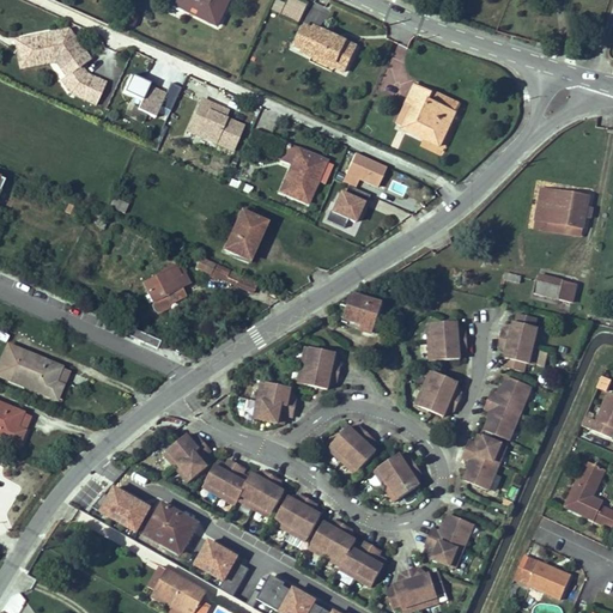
[(176,0),(174,5),(217,26),(229,0),(176,0)]
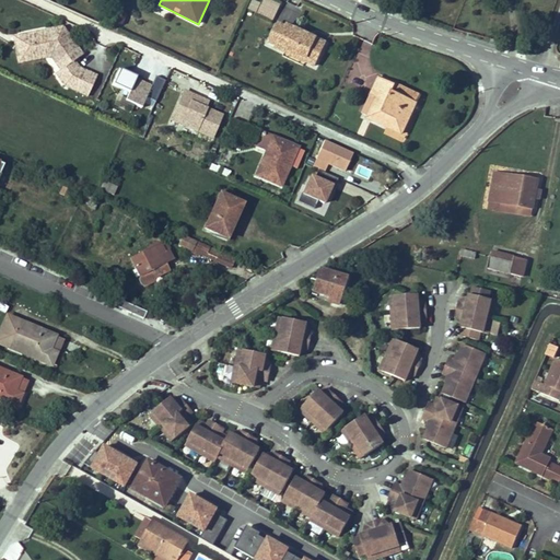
[(256,12),(260,3),(253,0),(248,9),(256,12)]
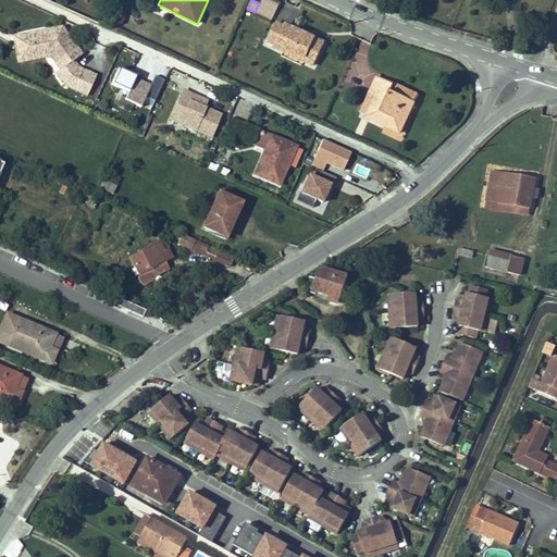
[(279,4),(268,0),(262,0),(257,14),(272,21),(279,4)]
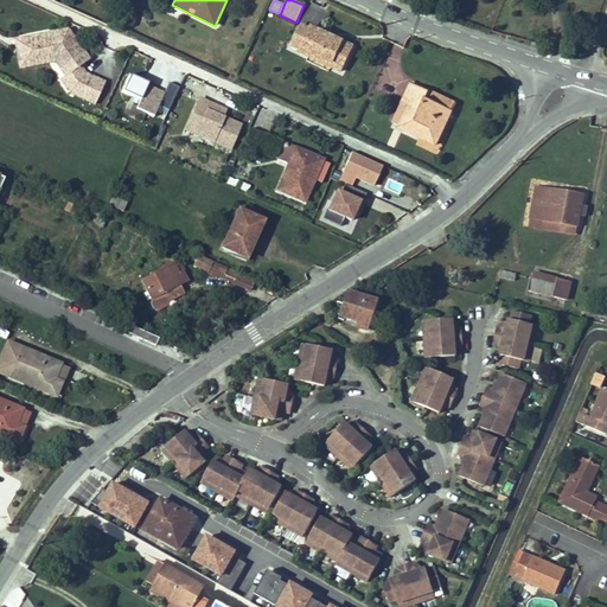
[(139,16),(129,12),(125,23),(134,27),(139,16)]
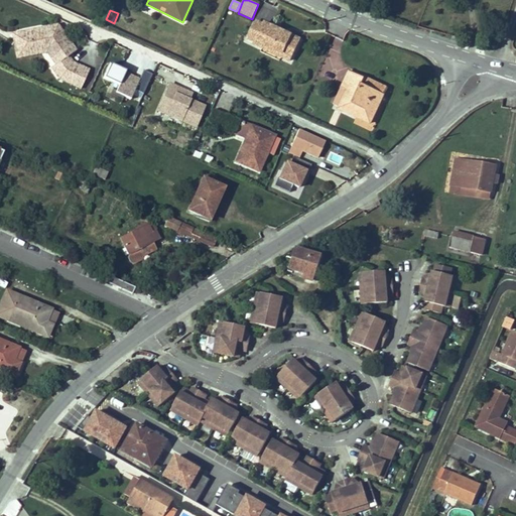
[(263,24),(255,21),(247,37),(255,41),(255,43),(263,47),(265,44),(283,53),(281,56),(290,60),(300,39),(264,22),(263,24)]
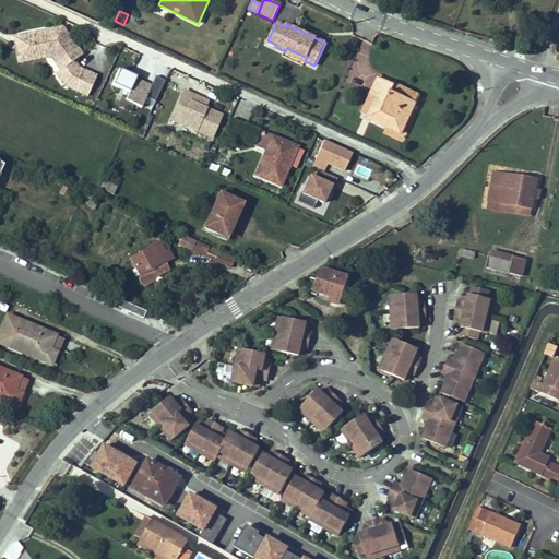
[(61,27),(48,30),(57,34),(56,36),(60,38),(61,36),(70,39),(61,27)]
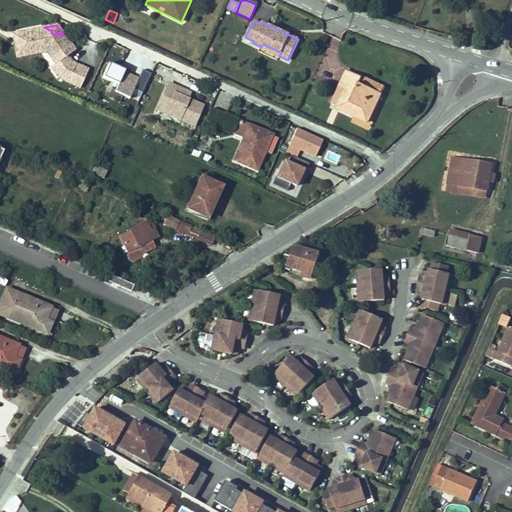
[(44,27),(17,33),(20,44),(26,43),(30,45),(31,49),(41,47),(46,49),(47,51),(56,64),(52,66),(59,78),(81,87),(88,70),(71,63),(67,57),(75,51),(64,36),(56,33),(55,35),(51,33),(52,31),(44,27)]
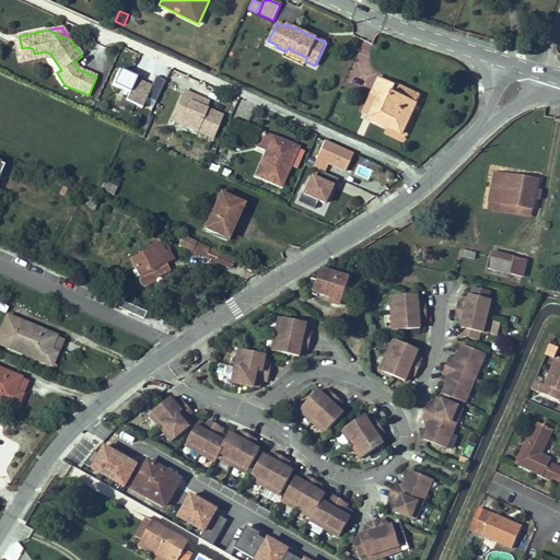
[(22,48),(19,36),(13,37),(19,62),(51,56),(50,54),(45,51),(34,54),(33,49),(28,47),(22,48)]
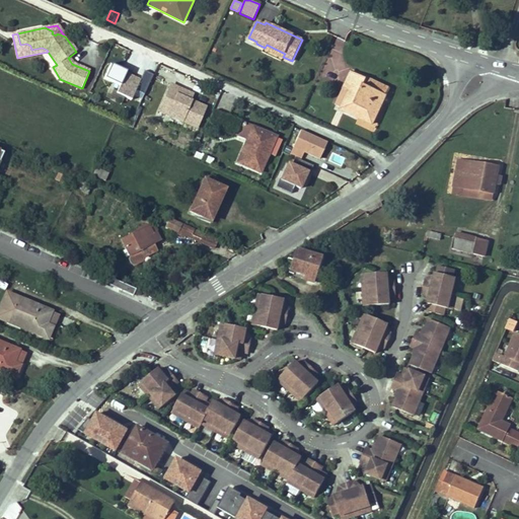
[(285,54),(267,45),(265,48),(283,57),(285,54)]
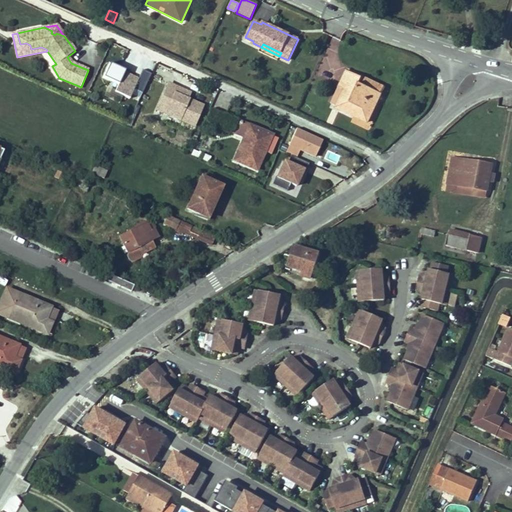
[(143,92),(151,73),(142,69),(139,77),(125,71),(126,70),(111,63),(105,77),(119,84),(115,92),(129,99),(134,88),(143,92)]
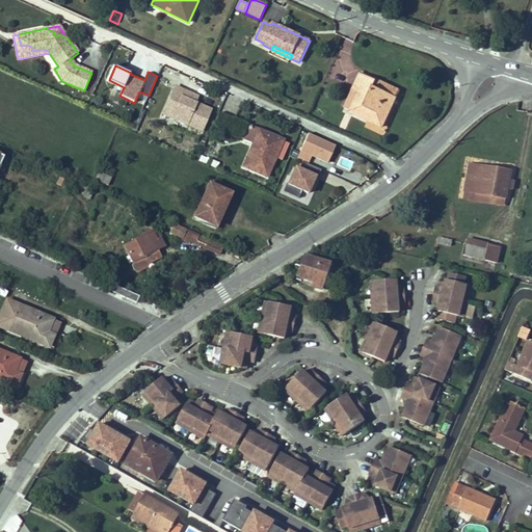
[(369,117),(382,124),(395,97),(372,86),(375,81),(360,74),(351,90),(352,90),(358,94),(350,110),(349,112),(368,121),(369,117)]
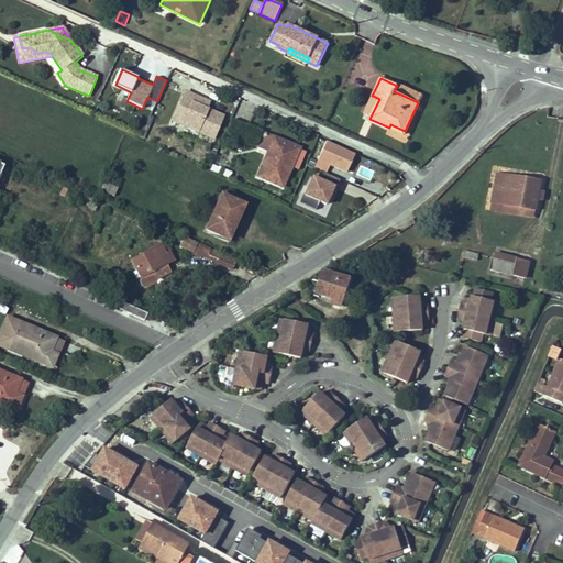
[(394,91),(418,102),(421,97),(397,86),(394,91)]
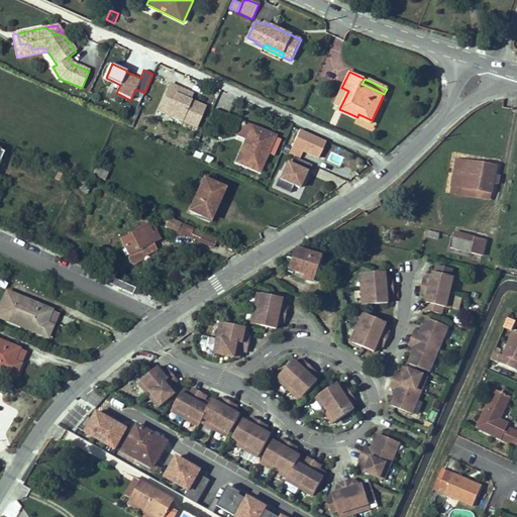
[(181,89),(171,85),(159,111),(196,127),(205,107),(178,95),(181,89)]
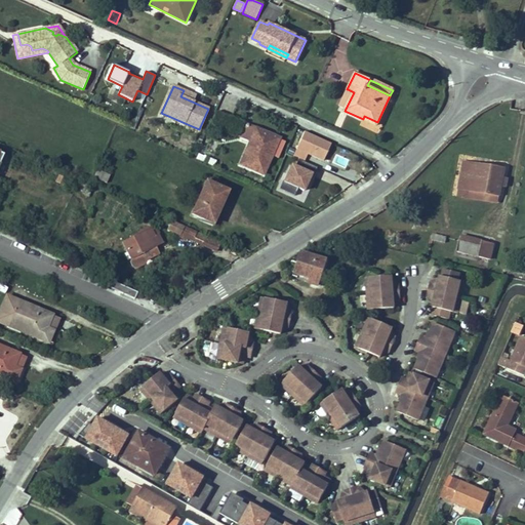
[(340,107),(346,109),(354,92),(348,89),(340,107)]
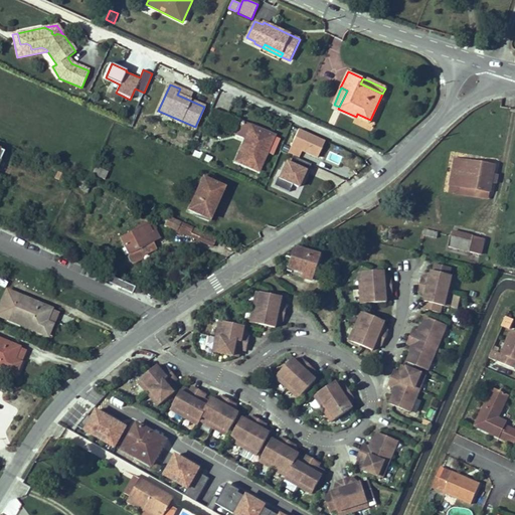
[(369,123),(370,120),(357,114),(356,117),(369,123)]
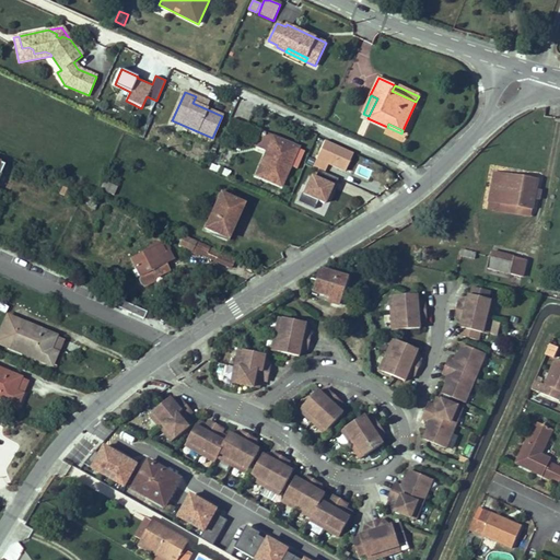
[(295,147),(263,132),(257,147),(267,151),(256,175),(280,186),(289,165),(287,165),(295,147)]
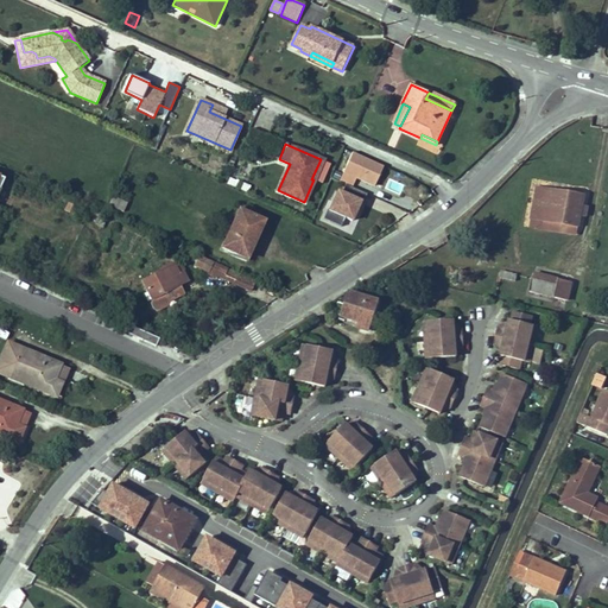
[(382,166),(352,152),(343,172),(356,178),(373,185),(382,166)]
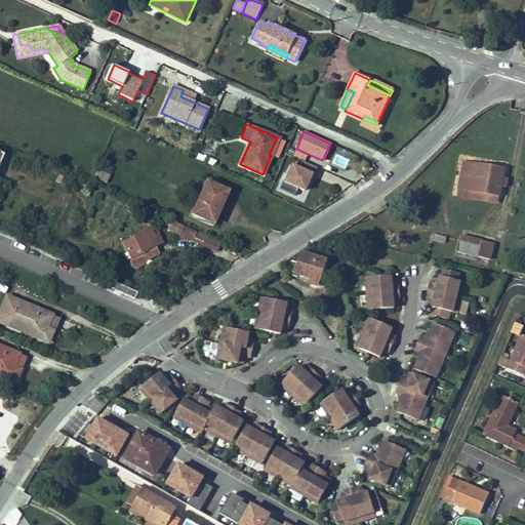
[(285,142),(277,137),(269,155),(271,155),(278,158),(285,142)]
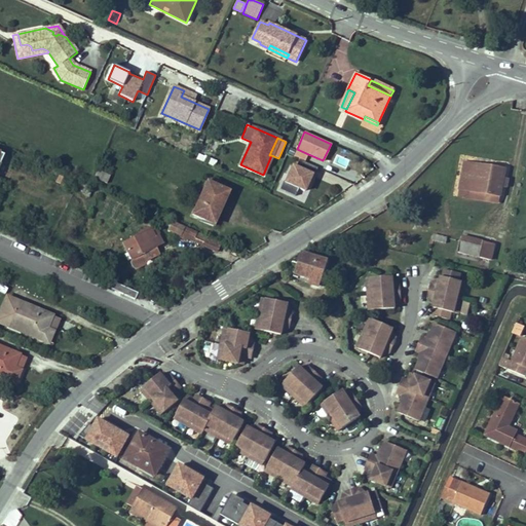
[(297,149),(293,157),(299,159),(304,162),(308,154),(297,149)]
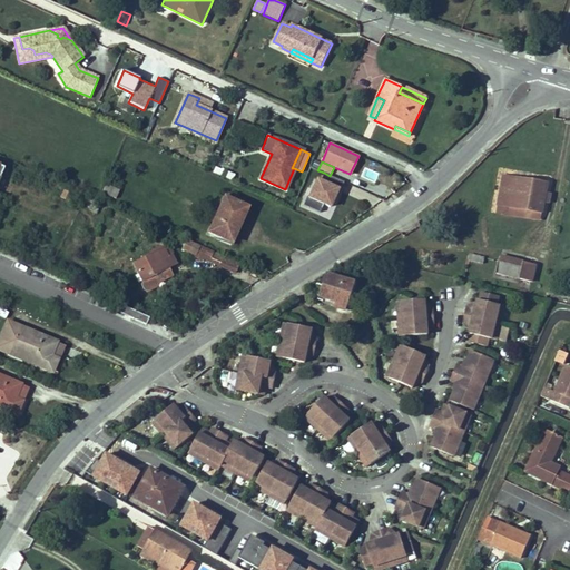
[(364,166),(360,176),(375,183),(380,172),(364,166)]
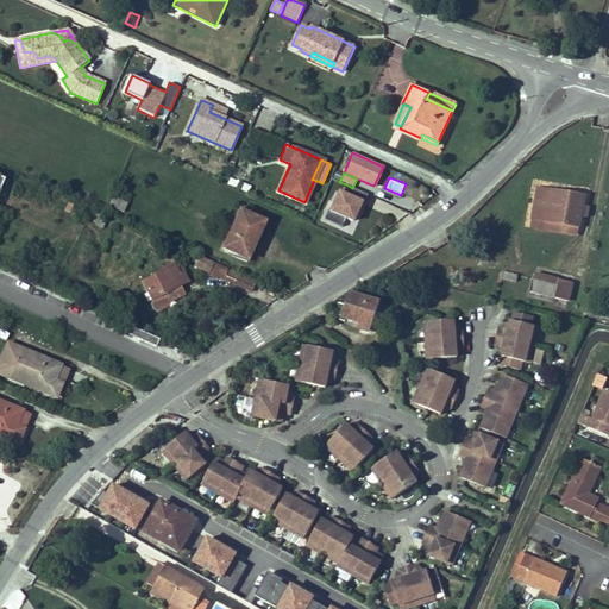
[(324,220),(341,228),(345,219),(352,221),(362,202),(363,203),(368,194),(352,188),(346,184),(341,193),(338,192),(330,211),(327,211),(324,220)]
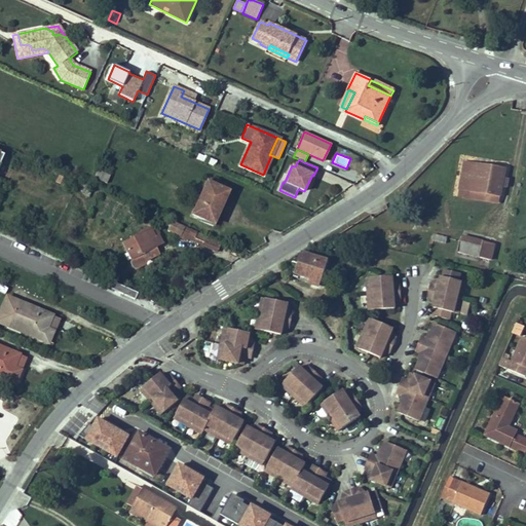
[(466,190),(471,164),(465,163),(459,196),(499,203),(500,196),(466,190)]
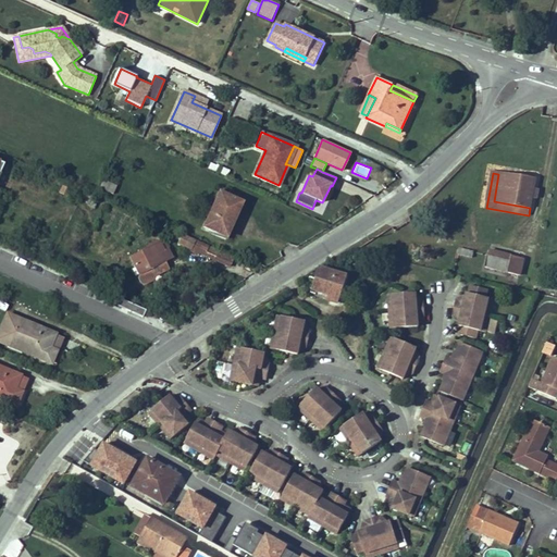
[(535,180),(498,174),(494,201),(530,208),(532,198),(533,190),(535,180)]
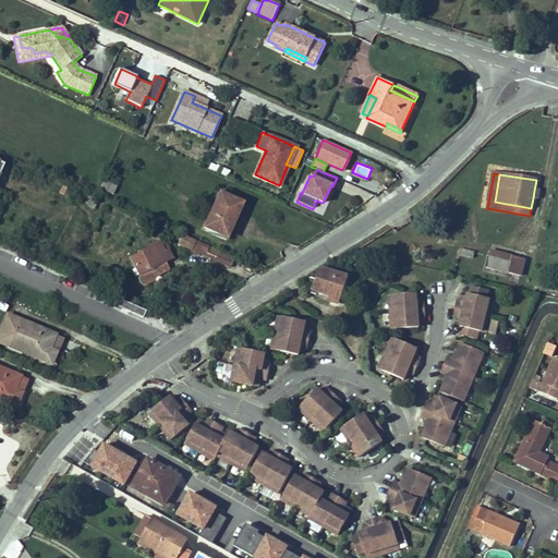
[(104,180),(99,189),(113,195),(117,186),(104,180)]
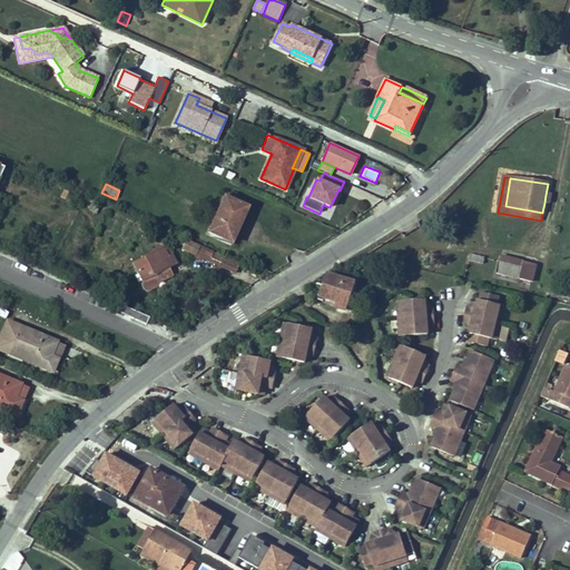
[(61,197),(69,200),(71,195),(64,190),(61,197)]
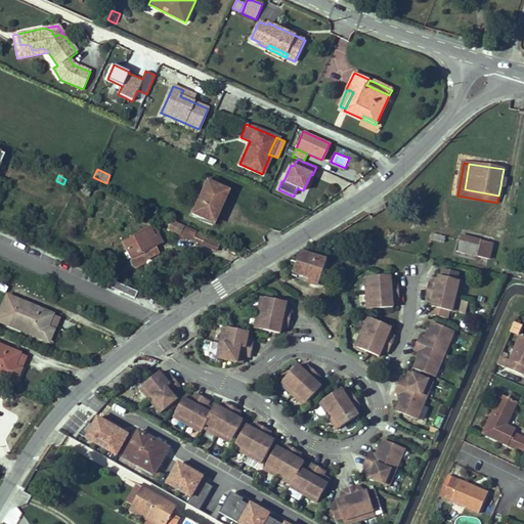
[(227,191),(206,182),(192,214),(210,222),(216,209),(219,210),(227,191)]
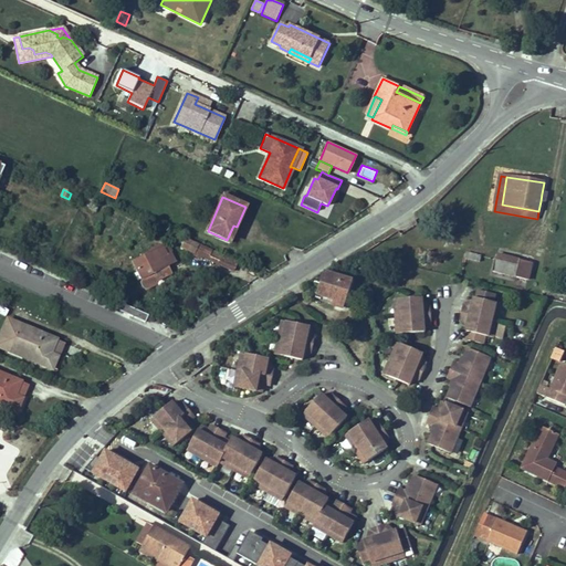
[(233,226),(227,240),(230,241),(237,227),(233,226)]
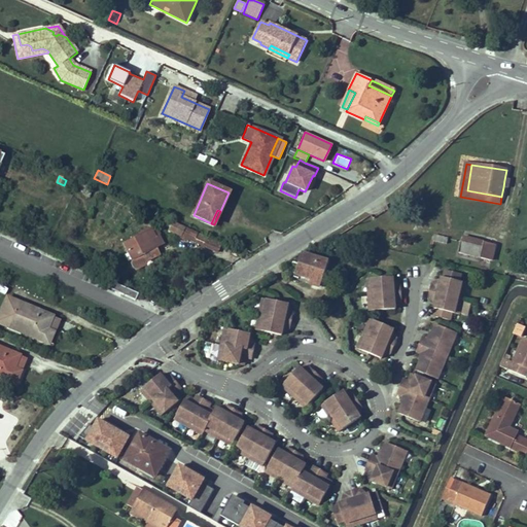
[(220,245),(173,223),(170,232),(181,237),(180,239),(187,242),(188,240),(217,252),(220,245)]
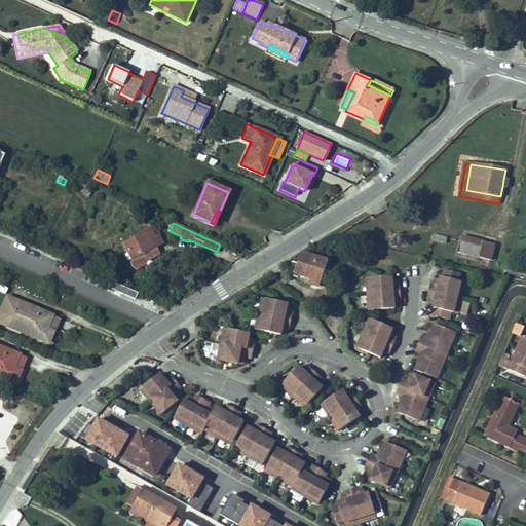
[(152,228),(121,243),(130,261),(129,263),(133,268),(135,270),(145,265),(146,262),(155,257),(152,252),(158,249),(157,248),(164,245),(160,236),(161,236),(155,224),(151,226),(152,228)]
